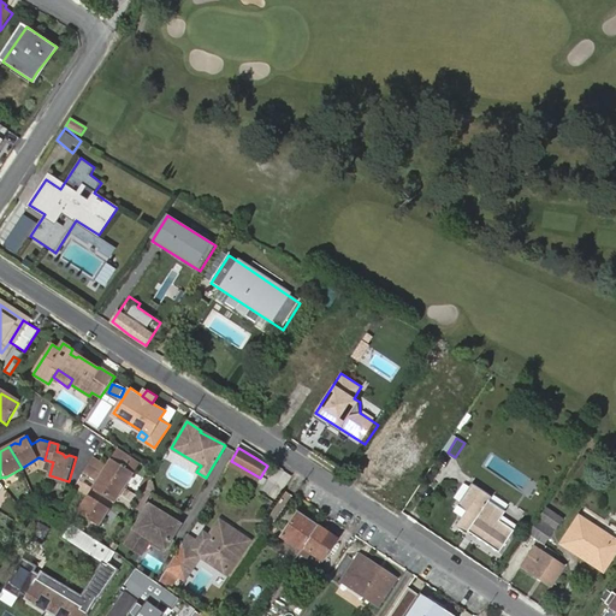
[(135,473),(116,462),(112,466),(108,467),(94,457),(89,466),(125,489),(135,473)]
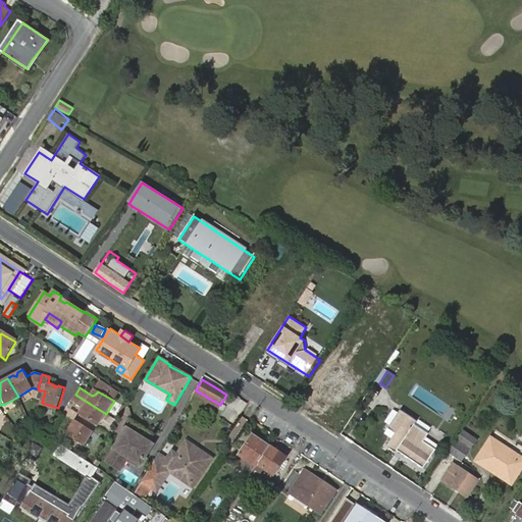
[(220,405),(196,390),(194,394),(218,408),(220,405)]
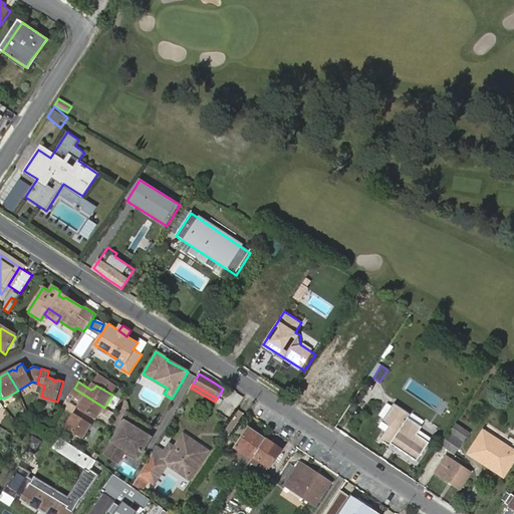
[(96,421),(104,408),(74,389),(70,396),(82,403),(82,407),(80,411),(93,419),(96,421)]
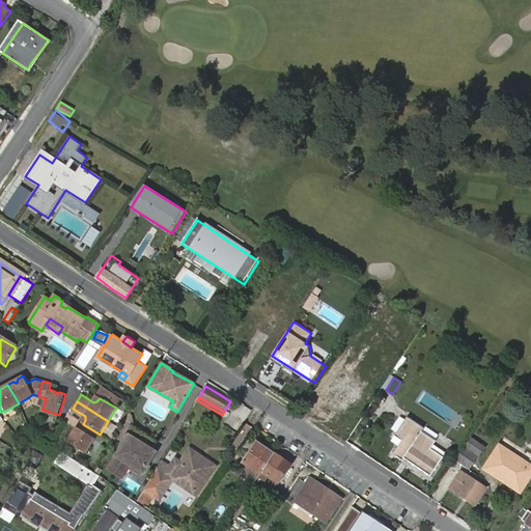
[(235,430),(250,410),(239,401),(224,422),(235,430)]
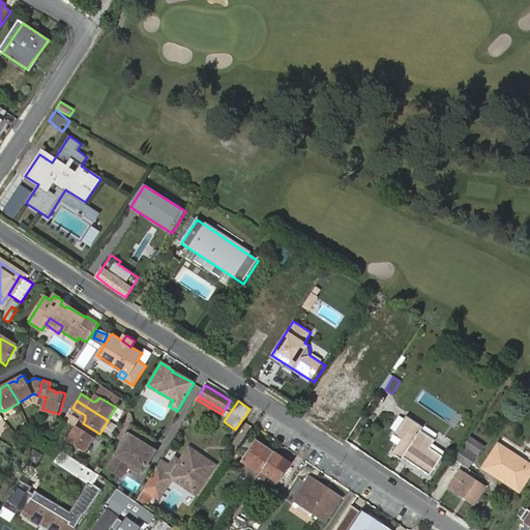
[(415,466),(422,471),(430,475),(442,457),(430,447),(435,440),(420,431),(422,428),(406,416),(393,436),(401,440),(392,453),(402,460),(403,458),(415,466)]
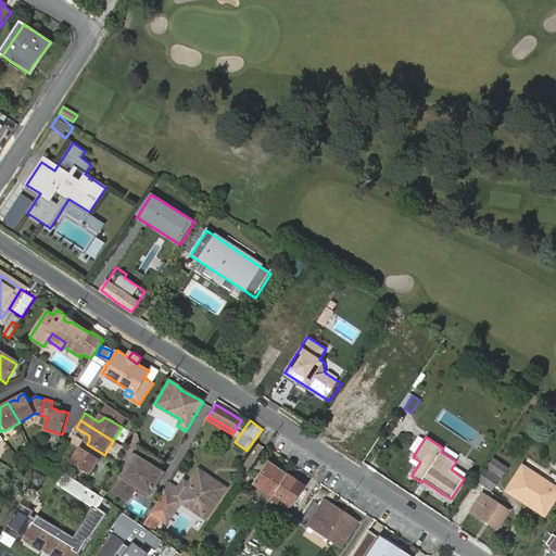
[(97,459),(101,453),(87,444),(83,451),(80,449),(77,454),(78,457),(75,458),(71,464),(90,477),(100,460),(97,459)]
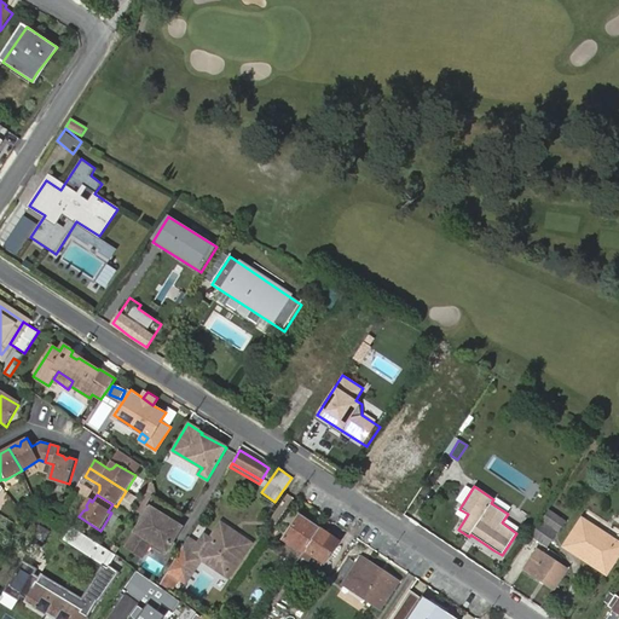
[(150,508),(126,547),(133,550),(138,542),(145,547),(149,539),(166,549),(180,526),(150,508)]
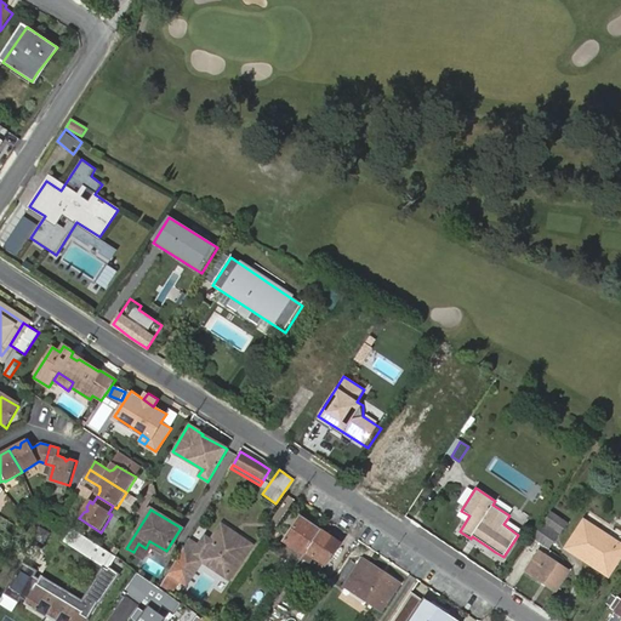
[(533,539),(548,548),(558,535),(567,523),(551,512),(533,539)]
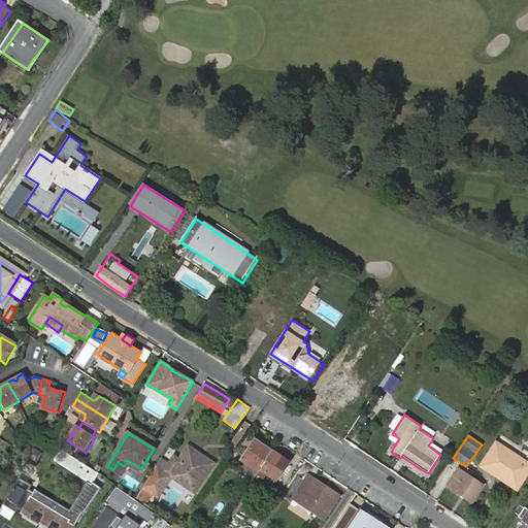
[(248,452),(242,459),(248,463),(240,474),(252,482),(259,471),(261,468),(273,451),(256,439),(248,452)]
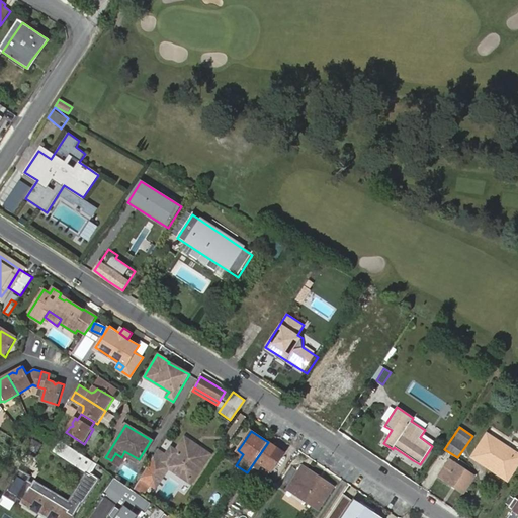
[(490,462),(511,476),(517,463),(517,453),(487,434),(471,457),(487,467),(490,462)]
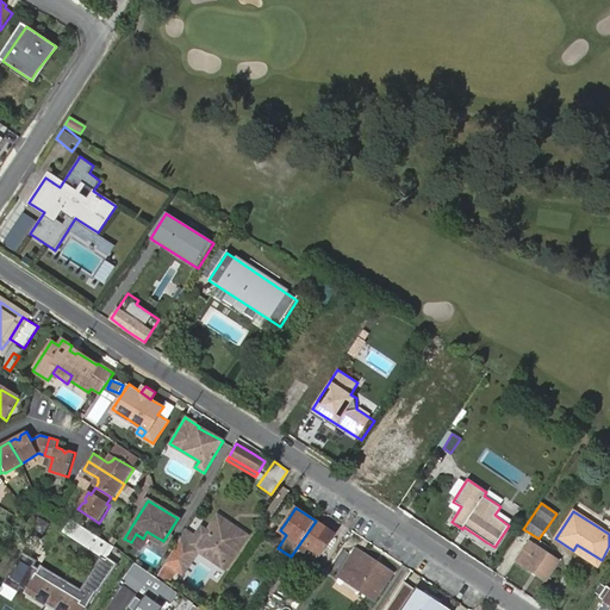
[(32,527),(42,533),(48,522),(33,514),(23,533),(27,535),(32,527)]
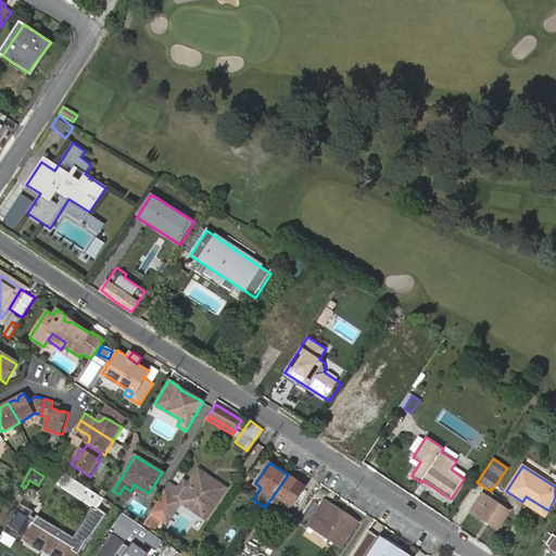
[(92,507),(96,510),(98,507),(103,500),(64,472),(57,483),(92,507)]
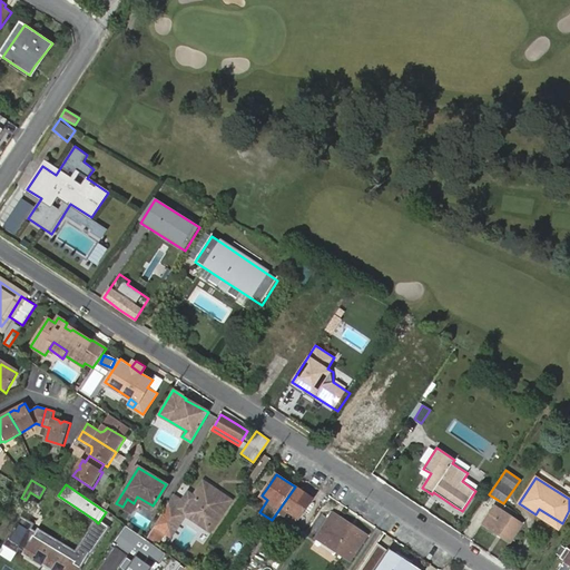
[(175,512),(166,505),(165,508),(155,524),(147,538),(157,544),(166,532),(170,536),(186,514),(208,530),(228,501),(204,484),(195,498),(188,493),(183,500),(175,512)]
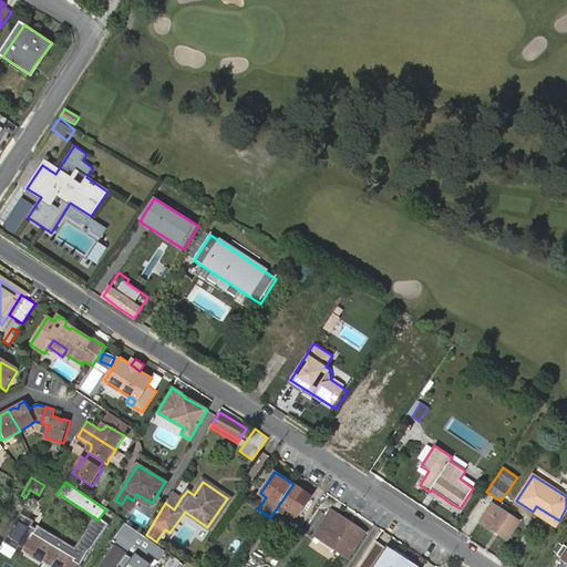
[(310,495),(294,484),(280,503),(298,515),(310,495)]
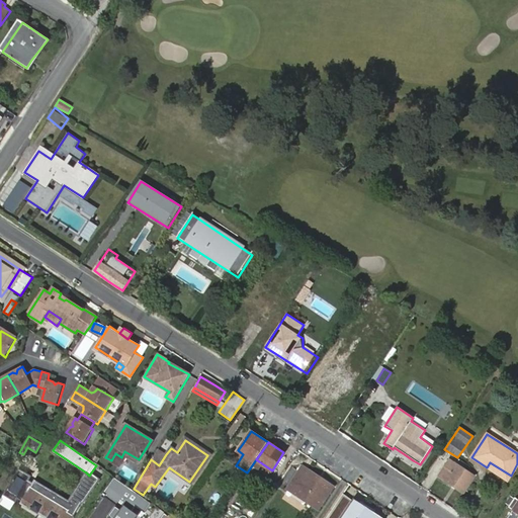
[(157,449),(151,459),(159,465),(166,454),(157,449)]
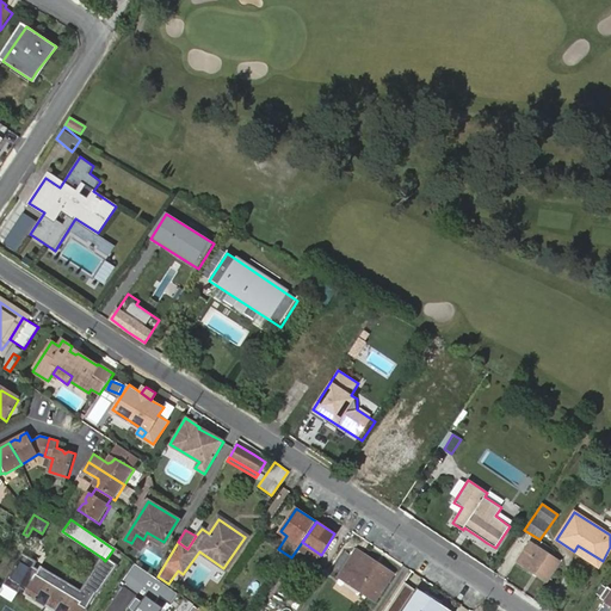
[(136,535),(131,543),(141,549),(148,538),(161,547),(164,542),(147,532),(143,539),(136,535)]
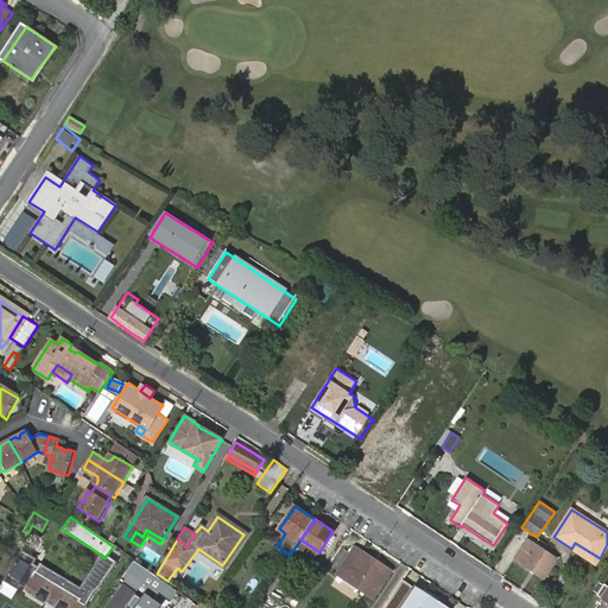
[(596,564),(600,558),(575,543),(571,549),(596,564)]
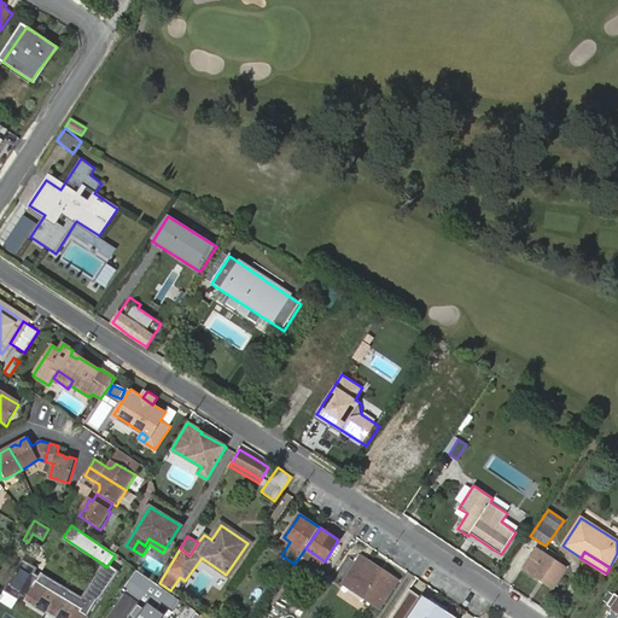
[(531,572),(553,587),(565,567),(543,553),(531,572)]
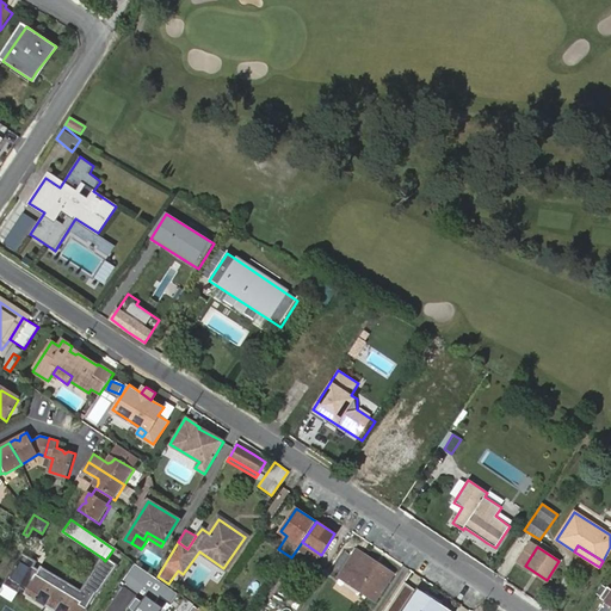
[(339,575),(376,602),(394,574),(357,549),(339,575)]
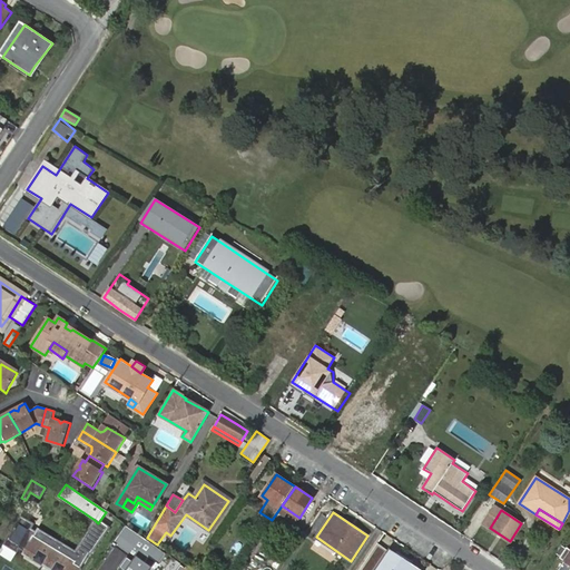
[(12,540),(25,544),(33,523),(22,519),(12,540)]
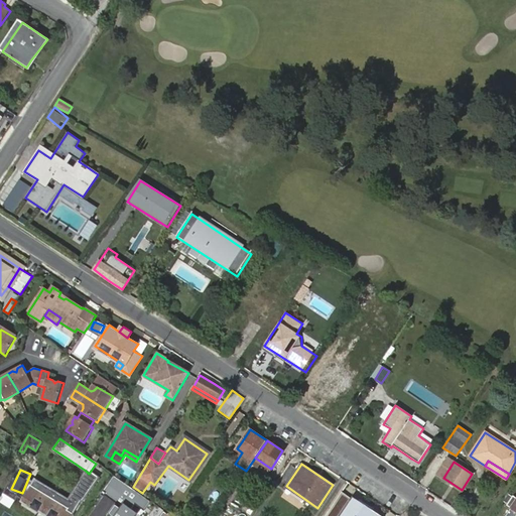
[(72,515),(101,477),(91,471),(89,474),(86,471),(69,499),(34,478),(20,500),(37,511),(35,515),(37,515),(72,515)]
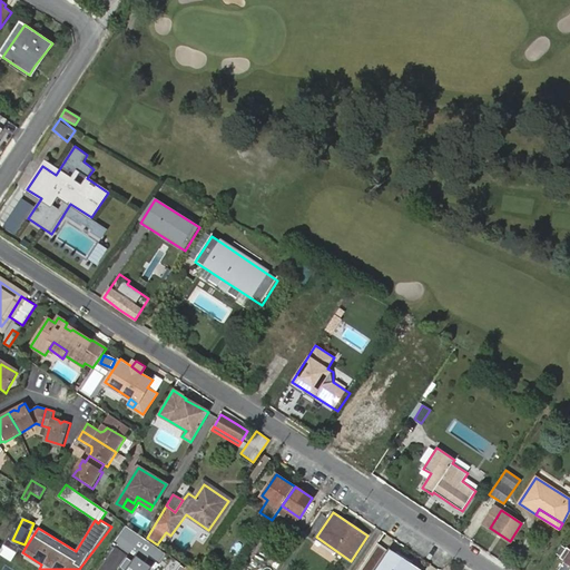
[(168,553),(126,523),(111,544),(133,560),(125,569),(149,569),(151,567),(145,561),(148,556),(160,563),(168,553)]
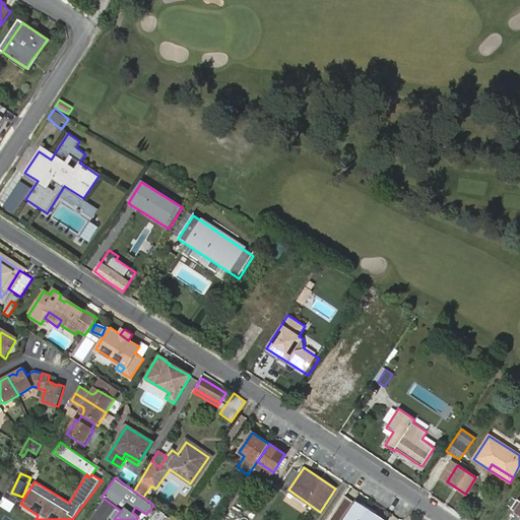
[(516,500),(512,498),(507,505),(511,508),(516,500)]
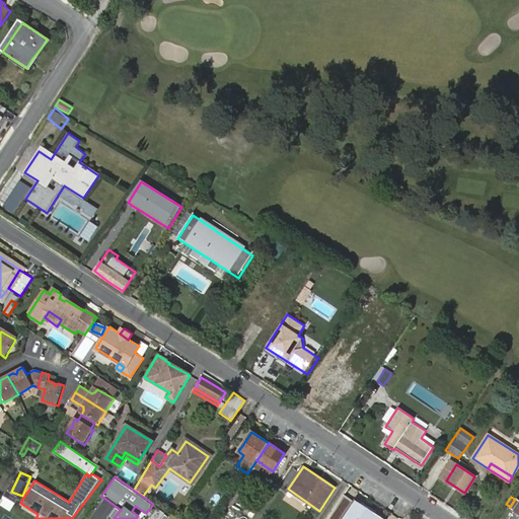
[(515,499),(510,507),(510,508),(514,511),(508,518),(518,518),(518,500),(516,498),(515,499)]
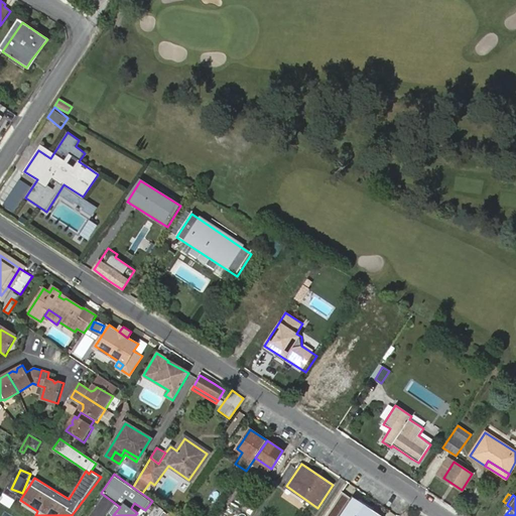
[(379,515),(372,511),(364,505),(358,501),(352,498),(339,515),(379,515)]
